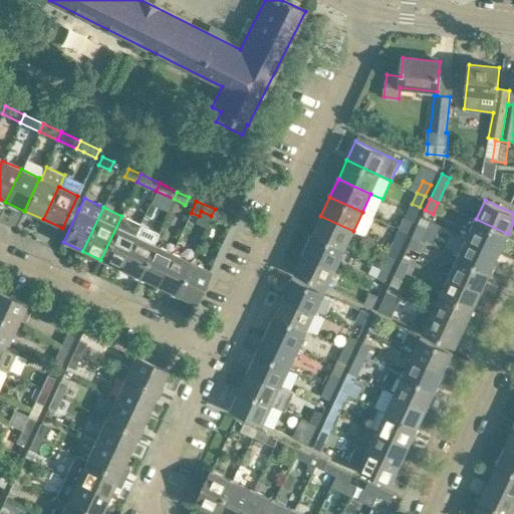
[(224,222),(227,215),(215,209),(211,216),(224,222)]
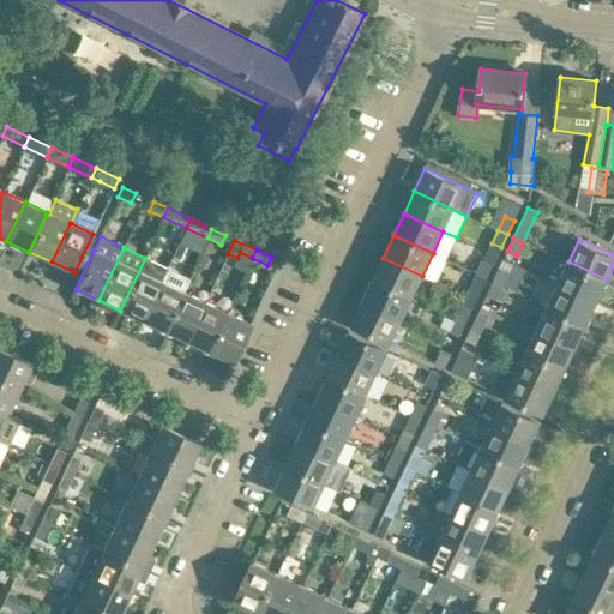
[(120,311),(143,321),(168,268),(145,258),(120,311)]
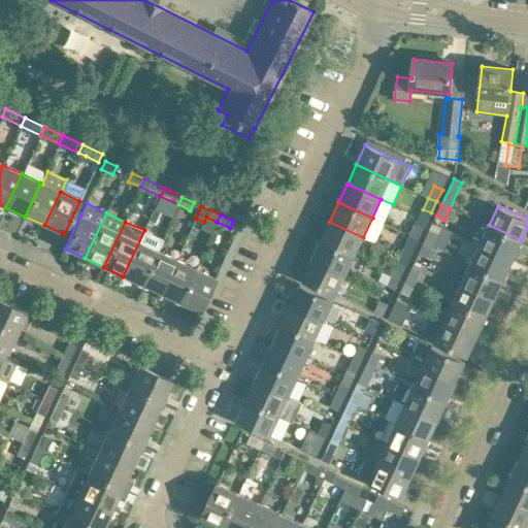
[(354,256),(363,237),(329,222),(321,240),(354,256)]
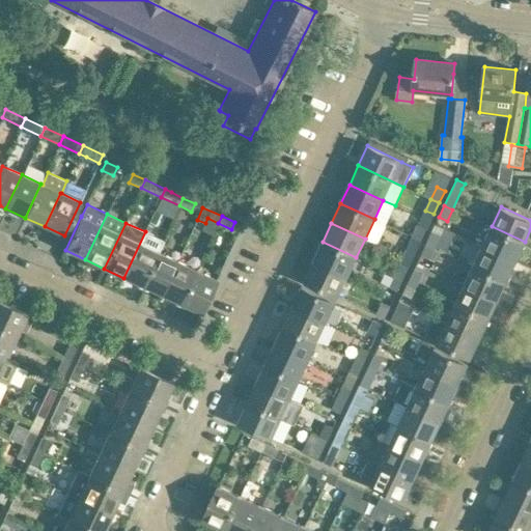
[(421,241),(426,228),(418,225),(413,236),(421,241)]
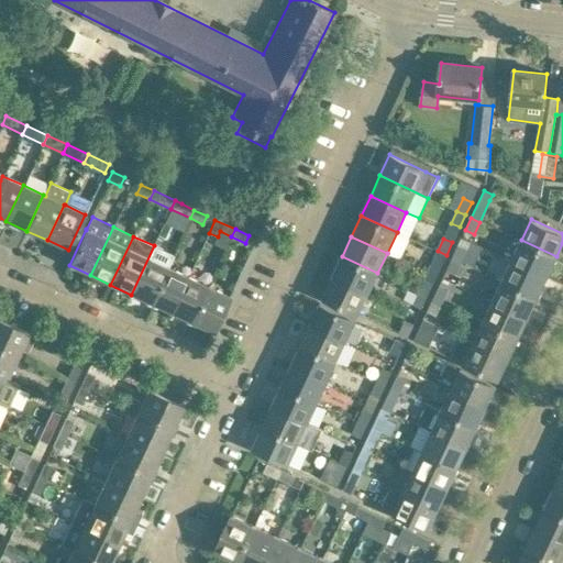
[(556,256),(521,240),(511,260),(548,277),(556,256)]
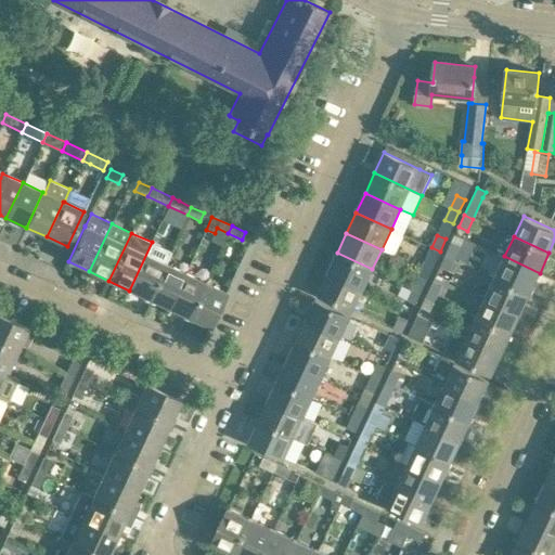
[(152,242),(129,291),(150,299),(166,265),(172,252),(152,242)]
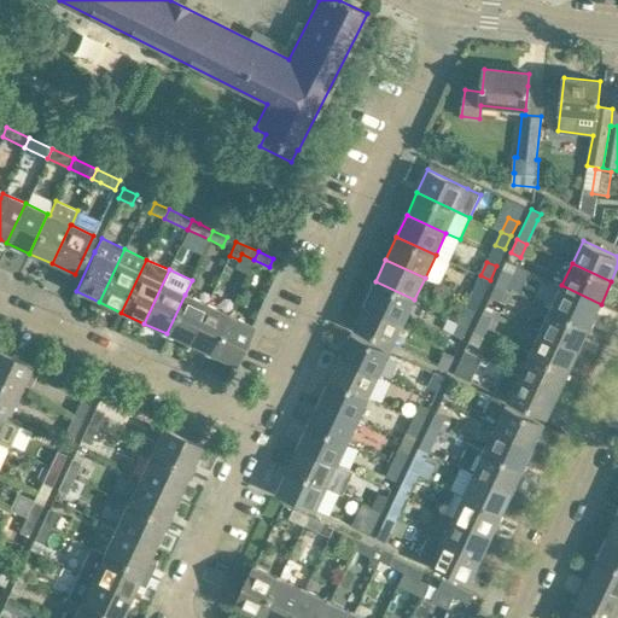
[(506,287),(513,274),(503,269),(496,284),(506,287)]
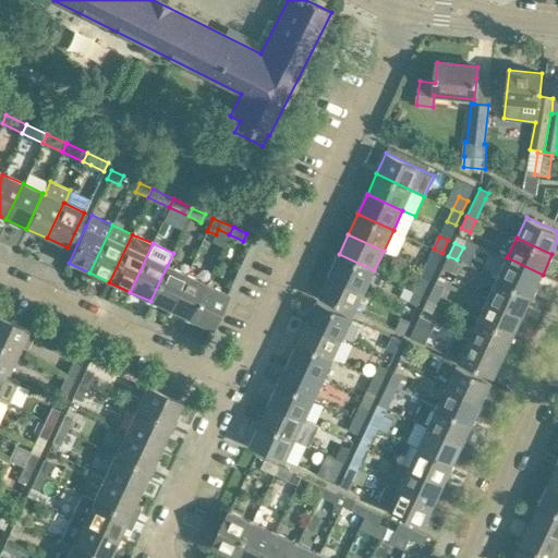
[(437,265),(443,253),(434,249),(428,261),(437,265)]
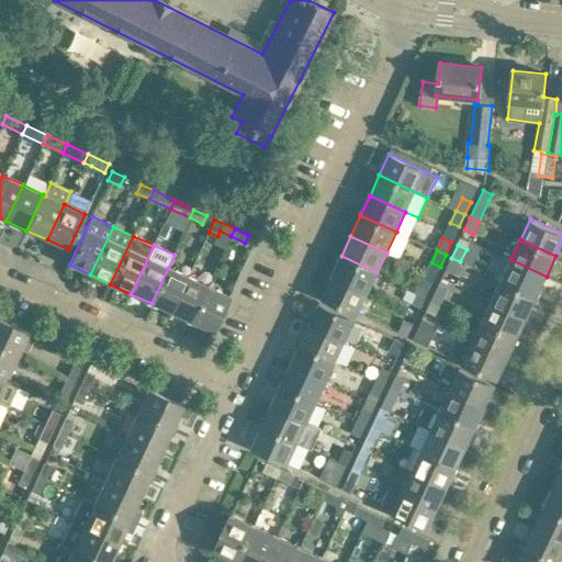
[(368,293),(377,272),(341,256),(332,277),(368,293)]
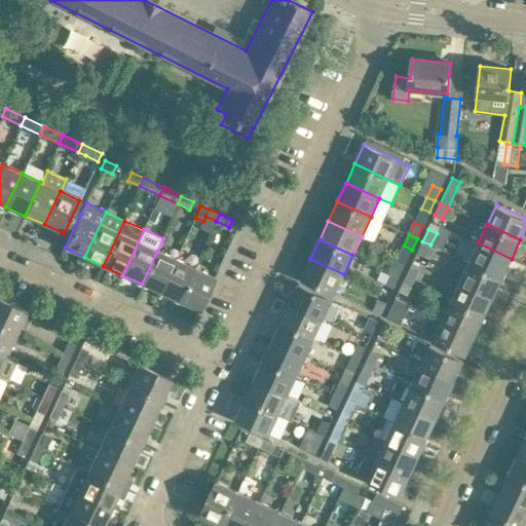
[(431,259),(437,249),(430,246),(430,245),(422,241),(417,253),(431,259)]
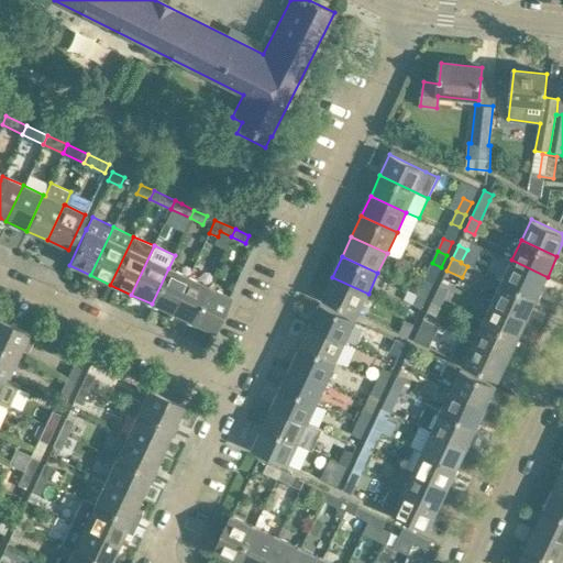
[(548,277),(511,260),(501,280),(538,298),(548,277)]
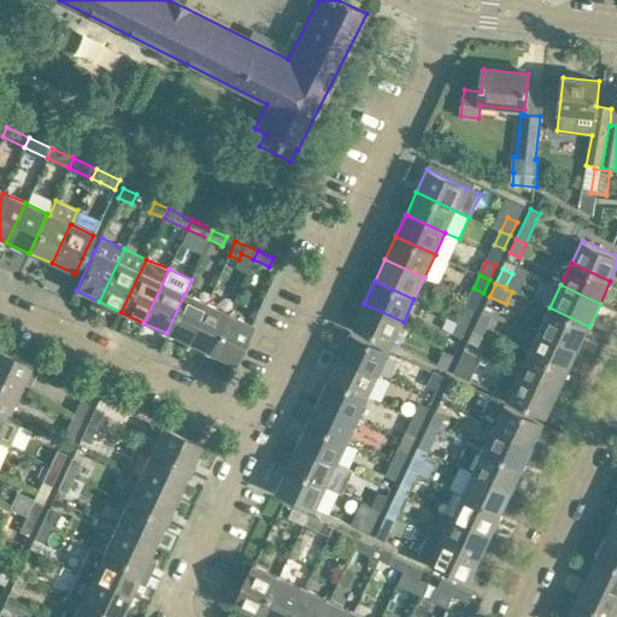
[(188,344),(206,304),(184,294),(166,333),(188,344)]
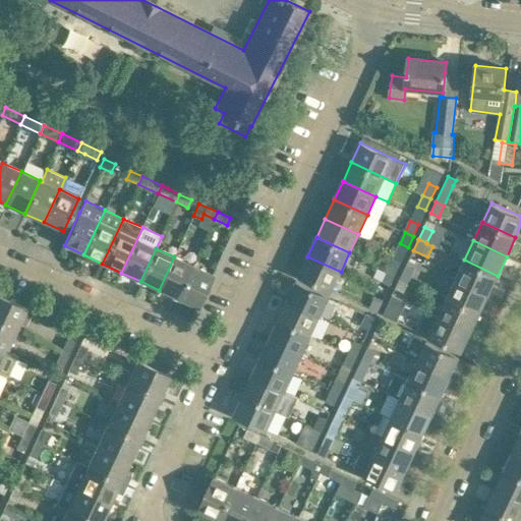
[(177,298),(192,266),(174,256),(159,290),(177,298)]
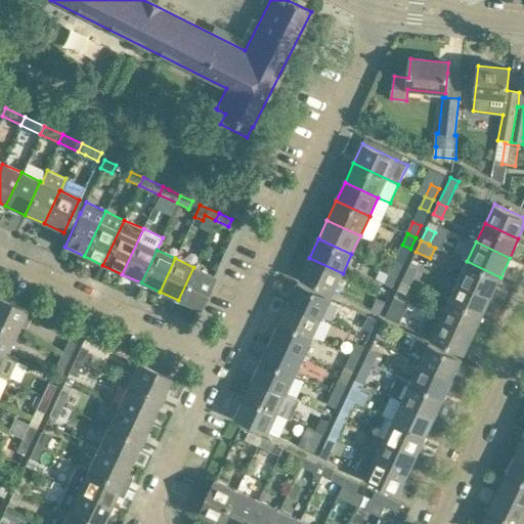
[(334,293),(343,273),(309,258),(300,277),(334,293)]
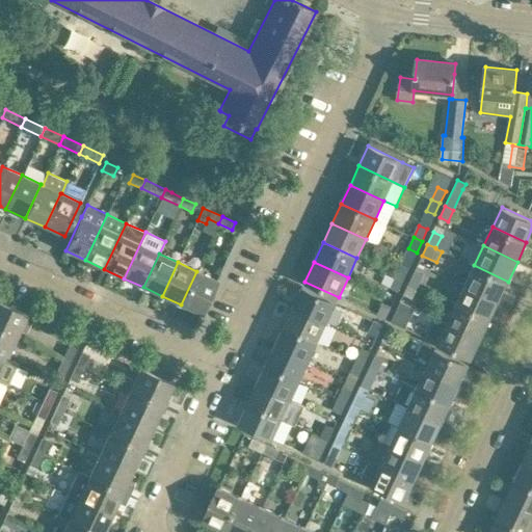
[(404,280),(409,267),(401,264),(396,275),(404,280)]
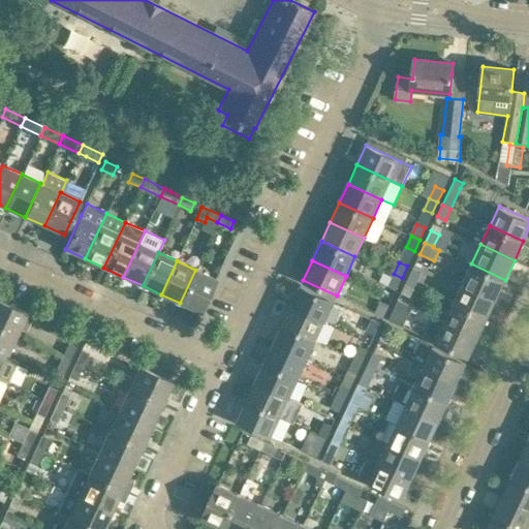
[(496,299),(505,280),(471,263),(463,283),(496,299)]
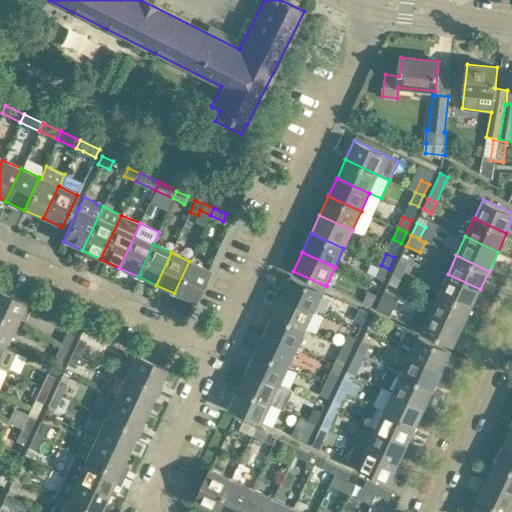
[(407,264),(399,260),(394,272),(402,275),(407,264)]
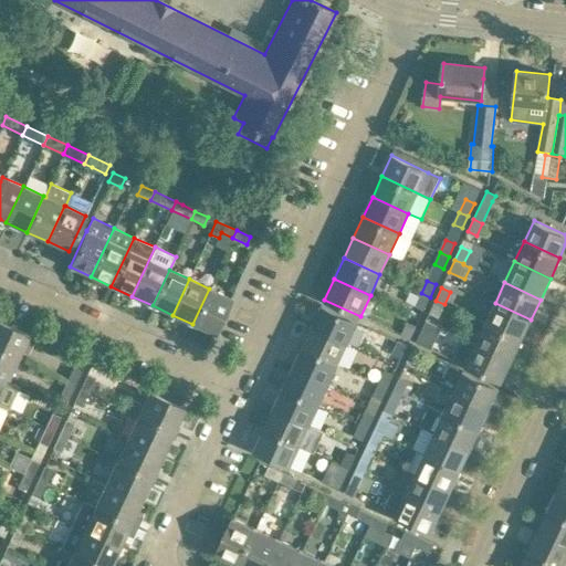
[(213,334),(230,299),(209,289),(192,324),(213,334)]
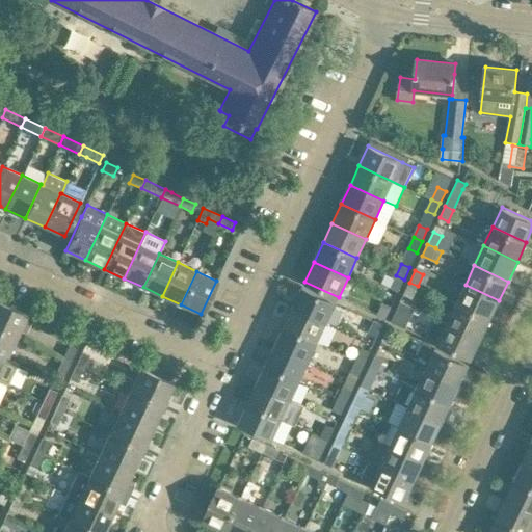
[(398,291),(404,280),(396,275),(390,287),(398,291)]
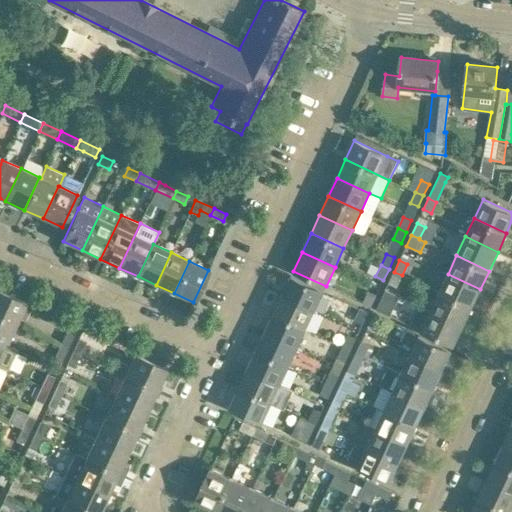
[(397,286),(402,275),(394,272),(389,283),(397,286)]
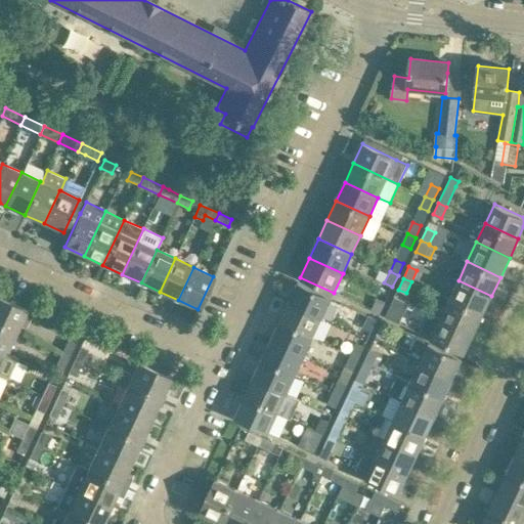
[(491,296),(459,280),(449,299),(483,315),(491,296)]
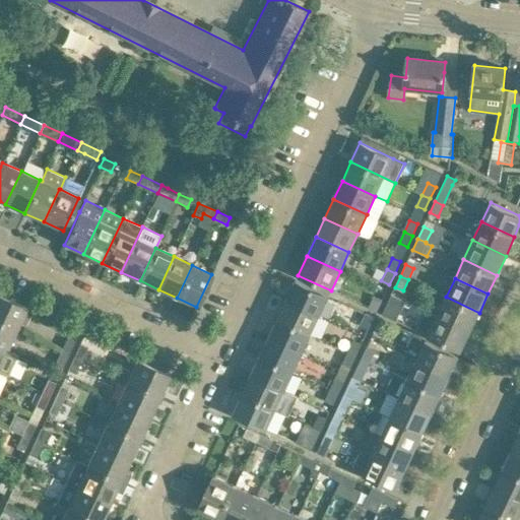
[(319,315),(328,296),(296,280),(286,300),(319,315)]
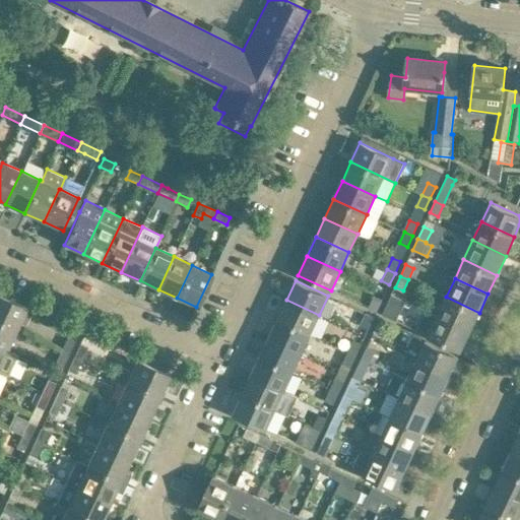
[(0,321),(16,329),(26,308),(0,295),(0,321)]
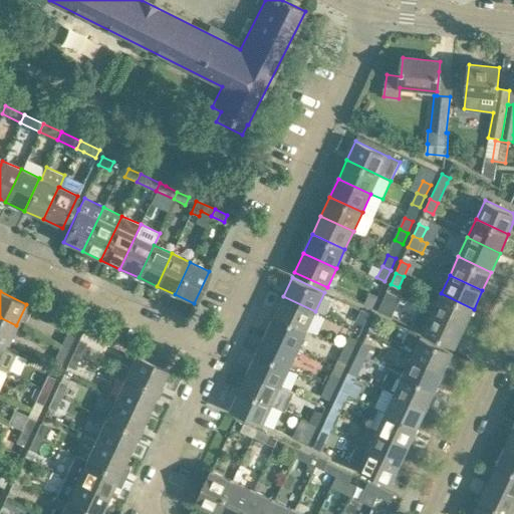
[(387,291),(377,310),(392,316),(401,298),(387,291)]
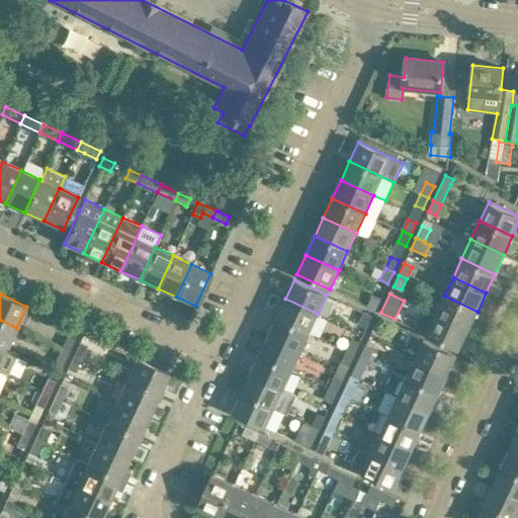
[(375,311),(380,298),(372,294),(367,307),(375,311)]
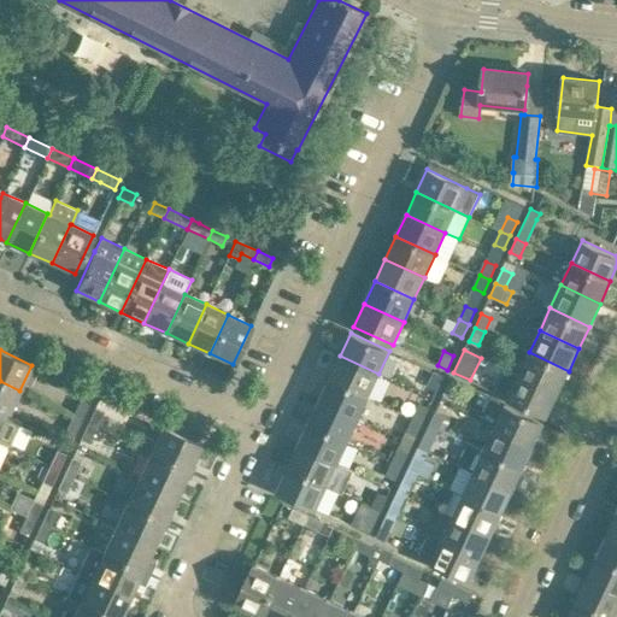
[(569,371),(529,352),(518,375),(558,393),(569,371)]
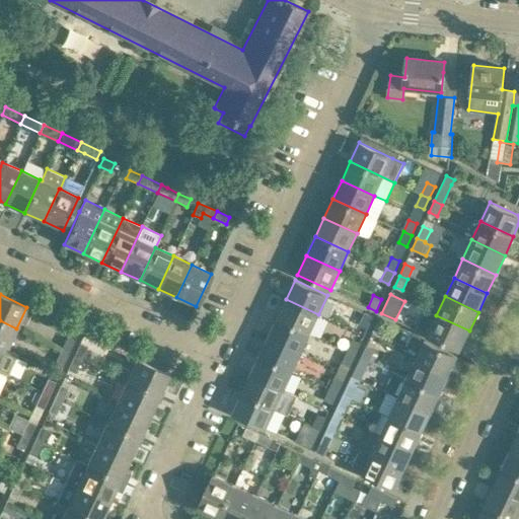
[(310,334),(318,314),(286,299),(277,318),(310,334)]
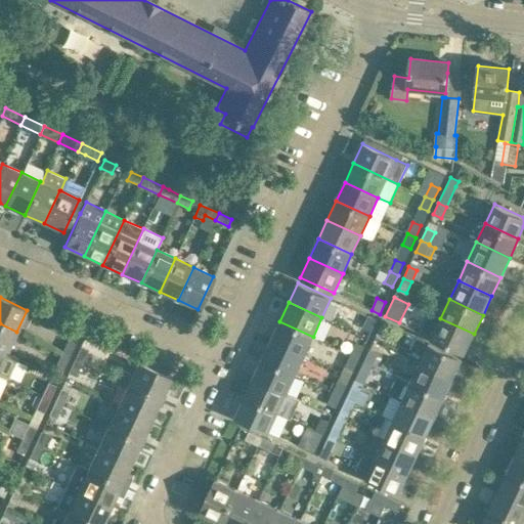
[(429,313),(420,333),(431,338),(465,353),(474,334),(440,318),(429,313)]
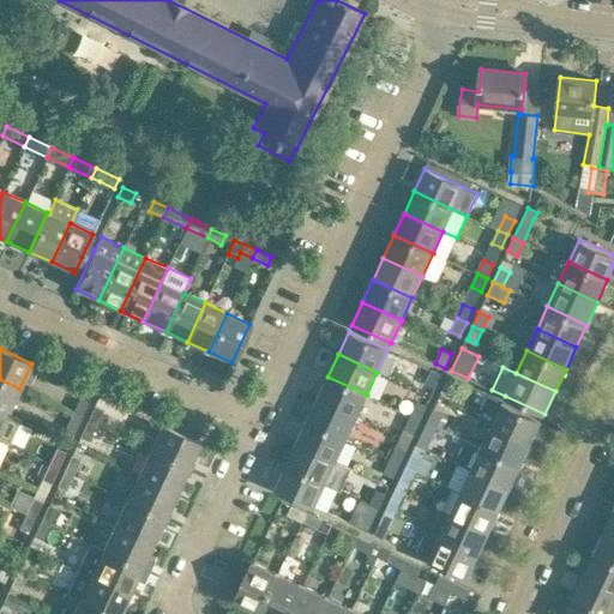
[(441,374),(432,369),(426,384),(435,389),(441,374)]
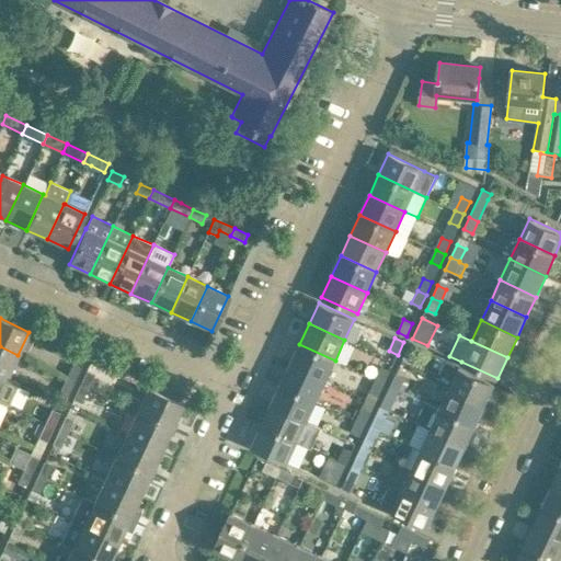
[(325,380),(335,361),(299,344),(289,364),(325,380)]
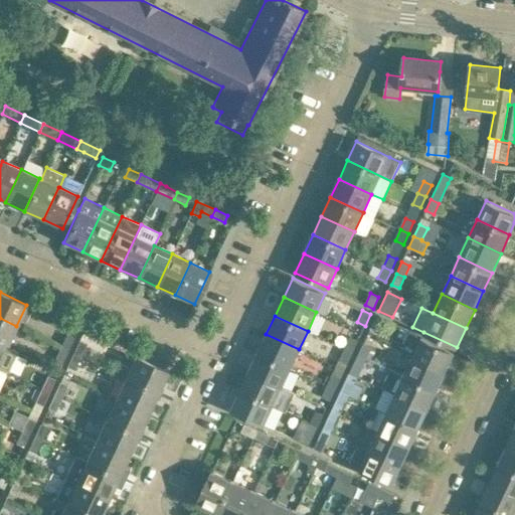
[(378,332),(384,321),(376,317),(370,328),(378,332)]
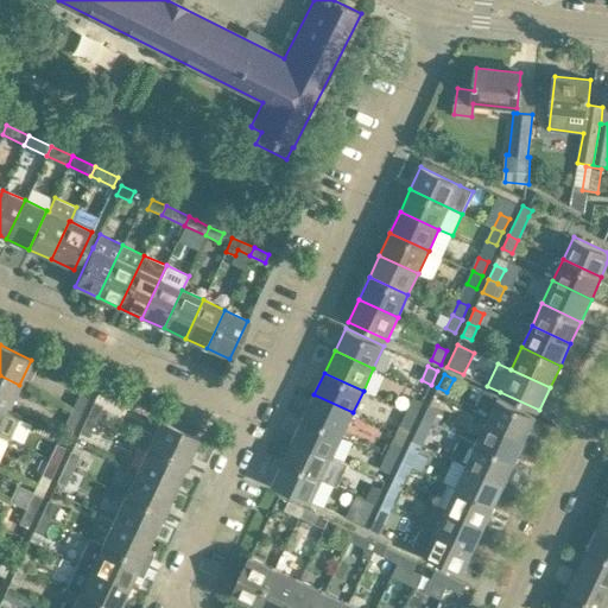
[(0,405),(7,410),(19,385),(0,375),(0,405)]
